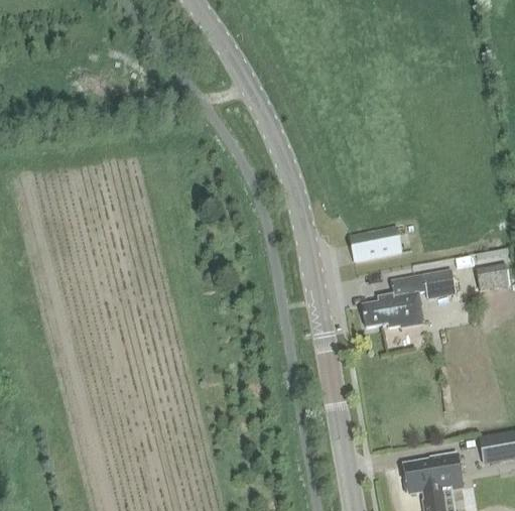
[(400,241),(397,226),(349,235),(354,261),(403,252),(400,241)]
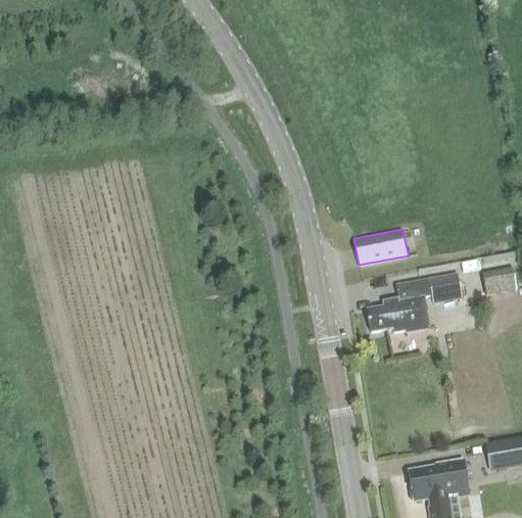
[(458,271),(429,275),(396,281),(398,297),(382,300),(383,305),(367,309),(371,330),(392,327),(393,331),(405,329),(406,331),(429,327),(424,293),(432,292),(433,302),(462,298),(458,271)]
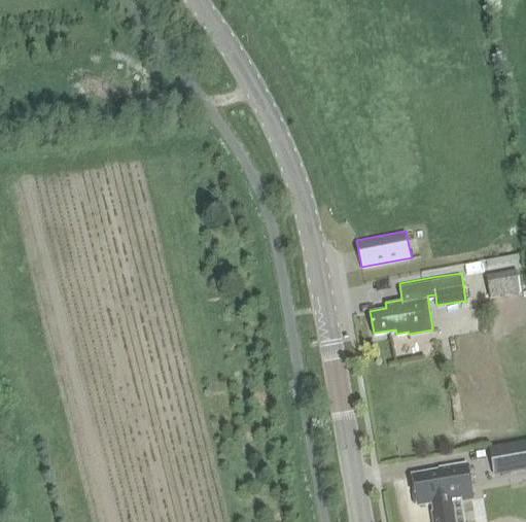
[(525,438),(489,445),(493,474),(525,467),(525,438)]
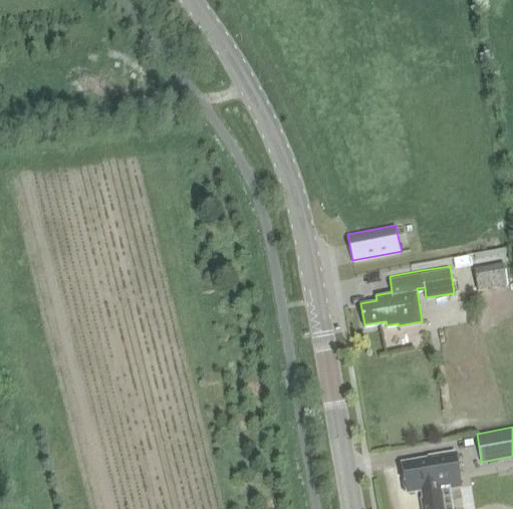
[(425,490),(461,484),(455,450),(428,455),(429,458),(403,462),(407,490),(425,487),(425,490)]
